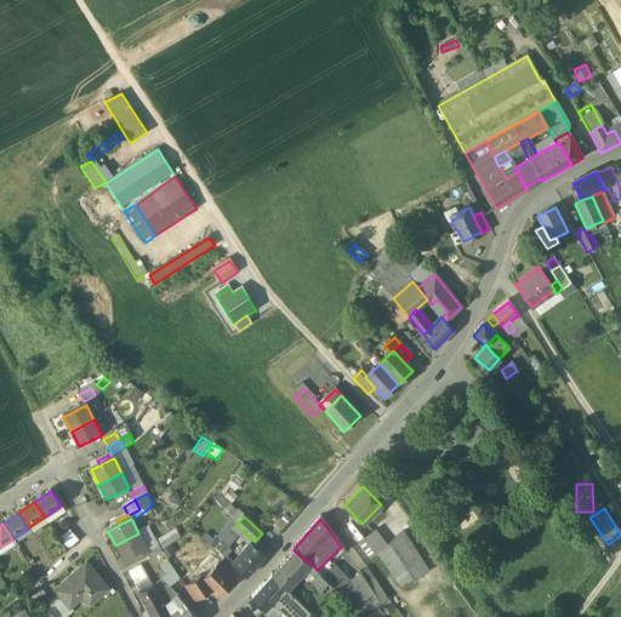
[(68,549),(79,541),(70,530),(60,538),(68,549)]
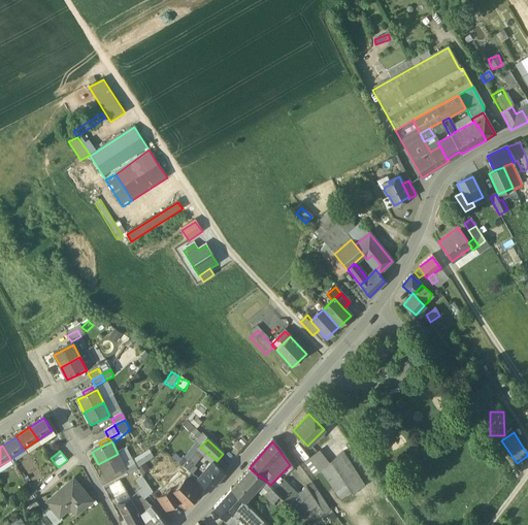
[(118,454),(98,464),(105,477),(125,466),(118,454)]
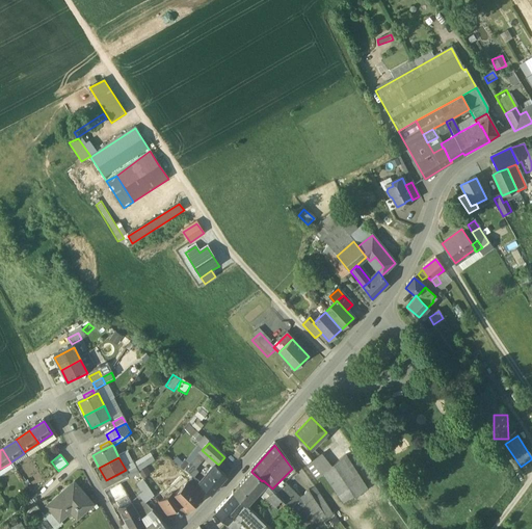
[(329,470),(319,457),(312,463),(322,476),(329,470)]
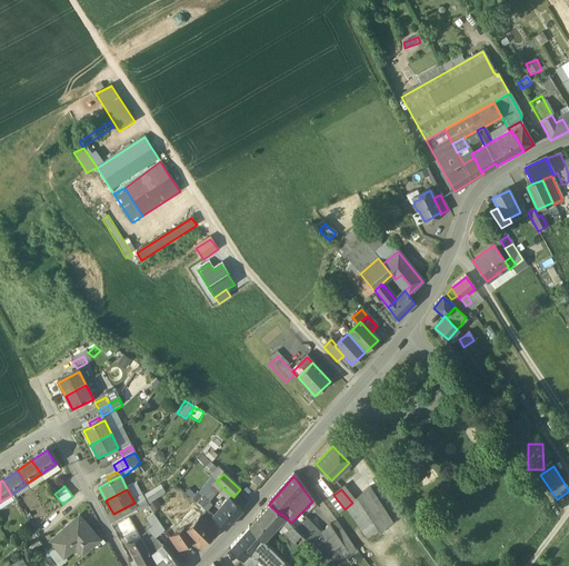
[(392,524),(370,489),(357,499),(372,522),(379,534),(392,524)]
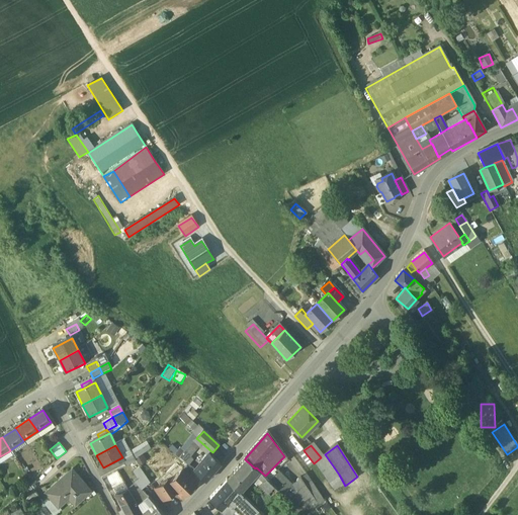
[(139,450),(132,455),(134,459),(141,454),(139,450)]
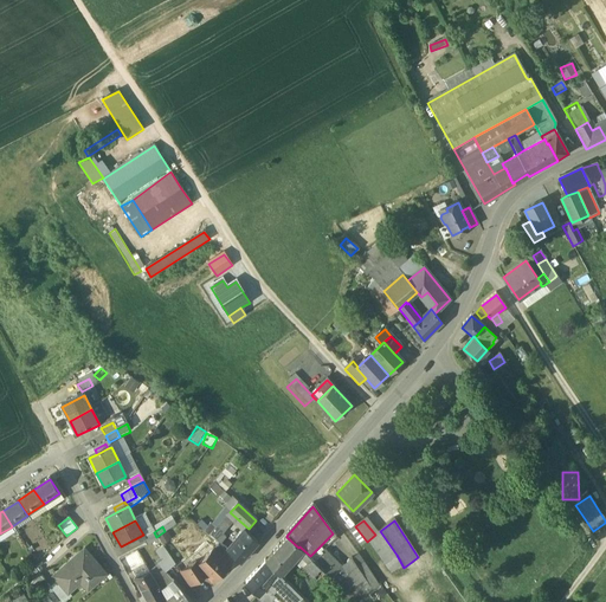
[(367,542),(355,526),(350,531),(362,545),(367,542)]
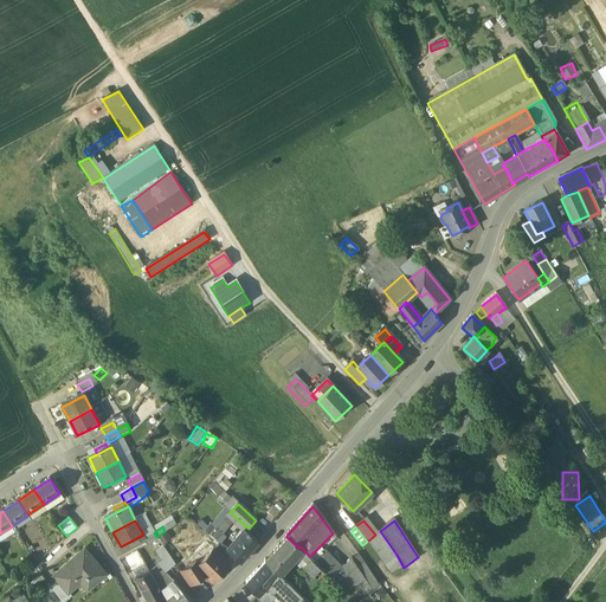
[(11,528),(0,533),(0,542),(0,543),(14,533),(11,528)]
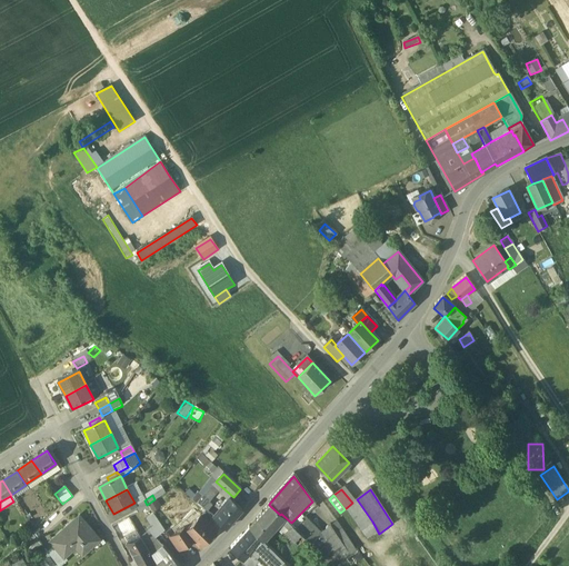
[(213,518),(226,530),(242,512),(230,499),(213,518)]
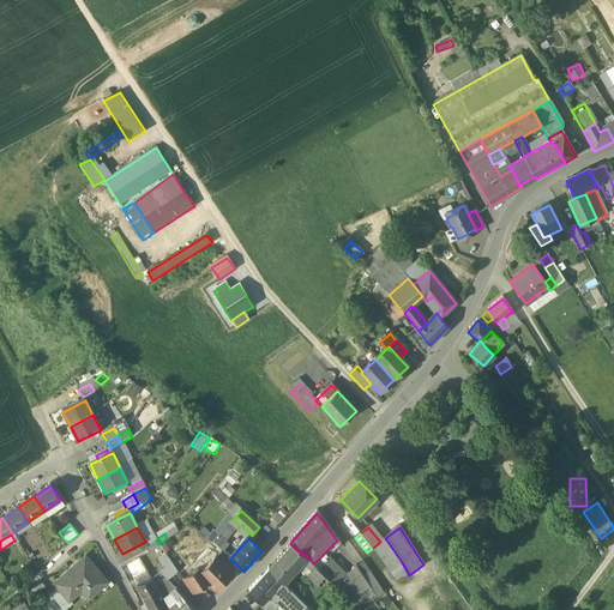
[(156,539),(145,547),(149,554),(161,548),(158,544),(156,539)]
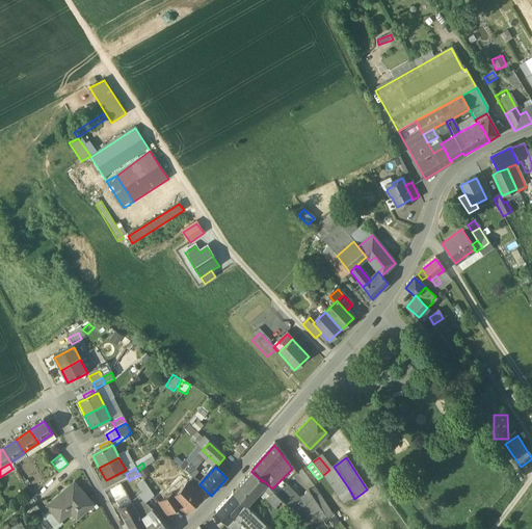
[(139,472),(143,478),(149,475),(144,469),(139,472)]
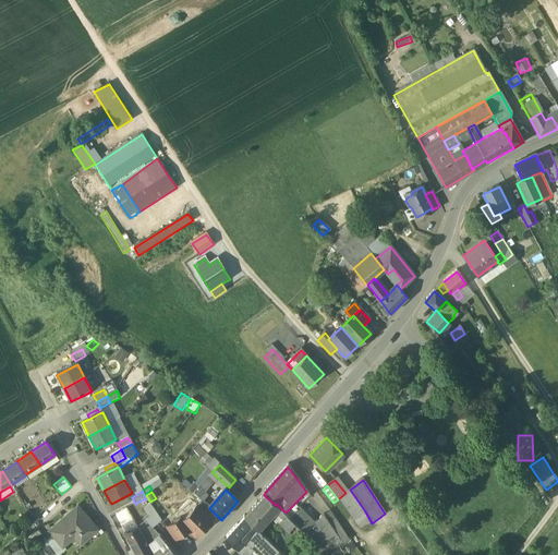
[(306,492),(286,513),(276,504),(275,505),(278,508),(286,516),(289,519),(298,511),(295,509),(310,496),(306,492)]
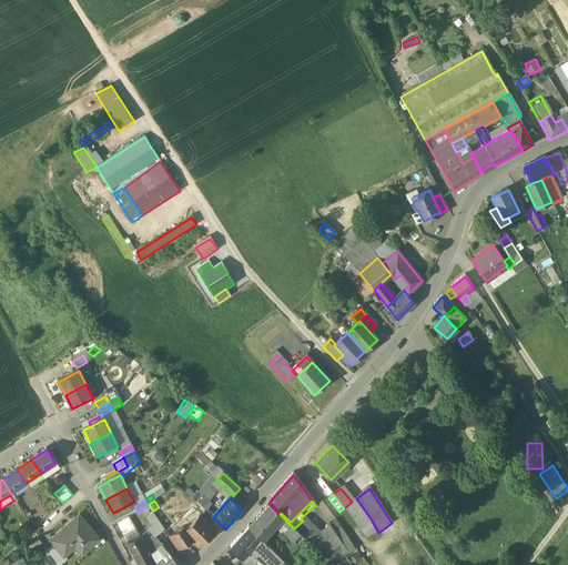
[(280,514),(269,504),(249,527),(260,538),(262,540),(279,522),(283,517),(280,514)]
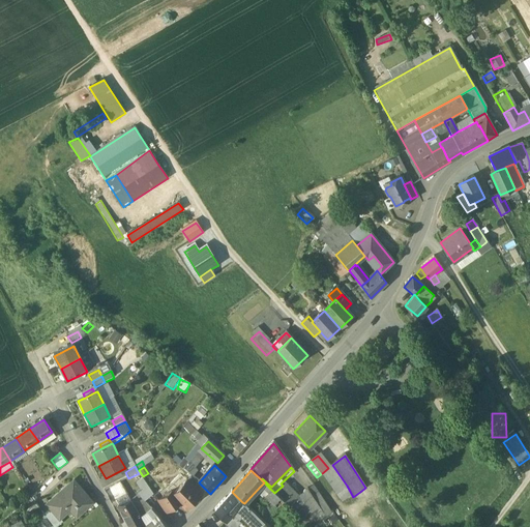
[(153,495),(142,479),(136,484),(141,491),(137,494),(144,502),(153,495)]
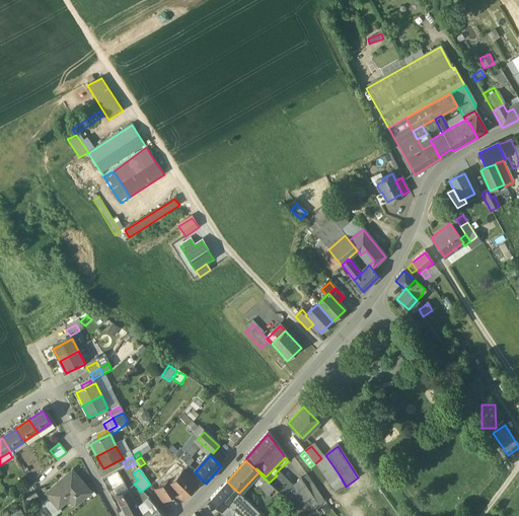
[(89,493),(71,471),(46,494),(50,498),(58,508),(68,499),(74,506),(89,493)]
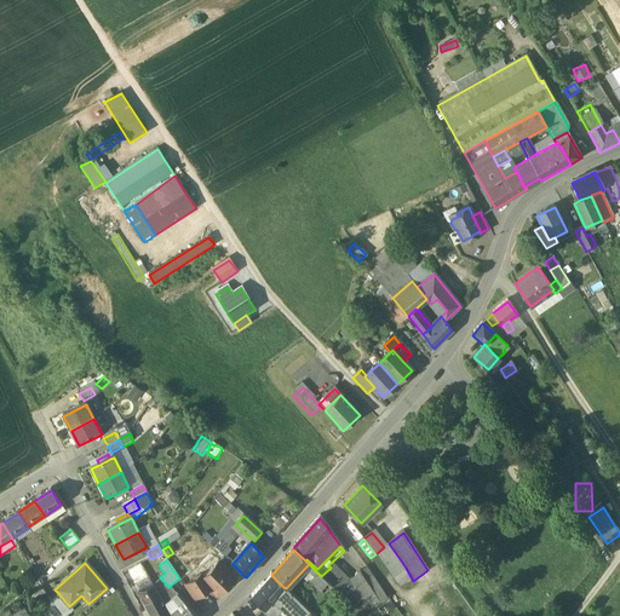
[(235,579),(218,563),(202,580),(218,596),(235,579)]
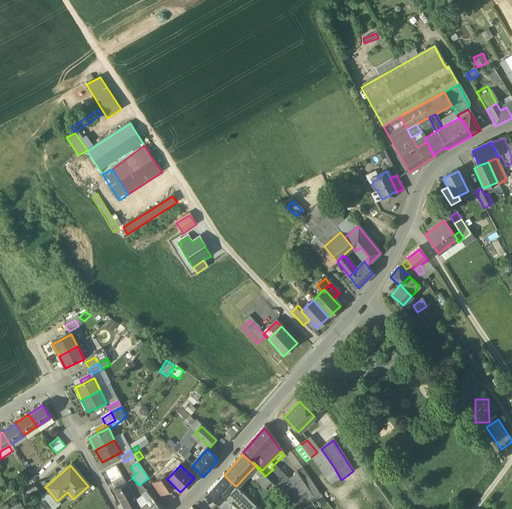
[(255,466),(251,470),(259,477),(262,473),(255,466)]
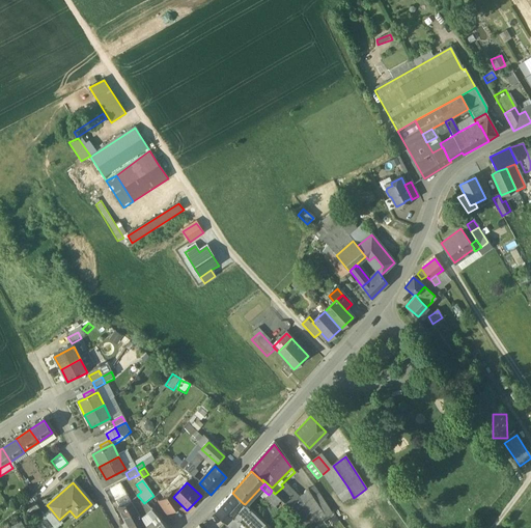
[(285,484),(275,494),(284,502),(289,508),(299,499),(300,499),(285,484)]
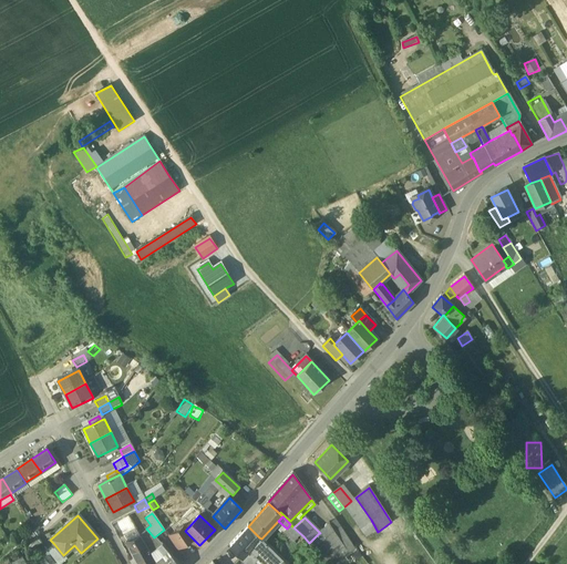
[(336,521),(329,525),(341,543),(347,552),(349,554),(354,550),(336,521)]
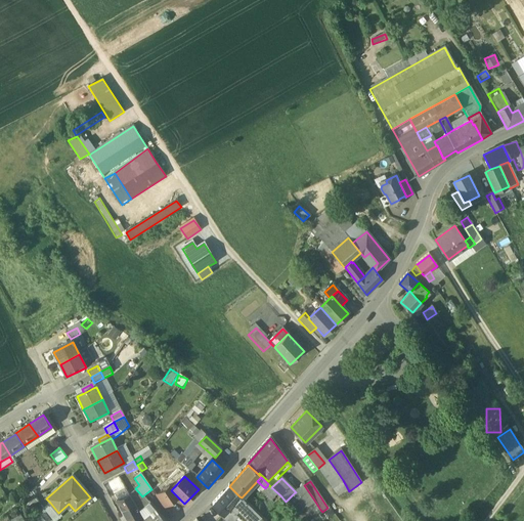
[(265,488),(262,491),(266,496),(273,503),(280,495),(271,487),(268,484),(265,488)]
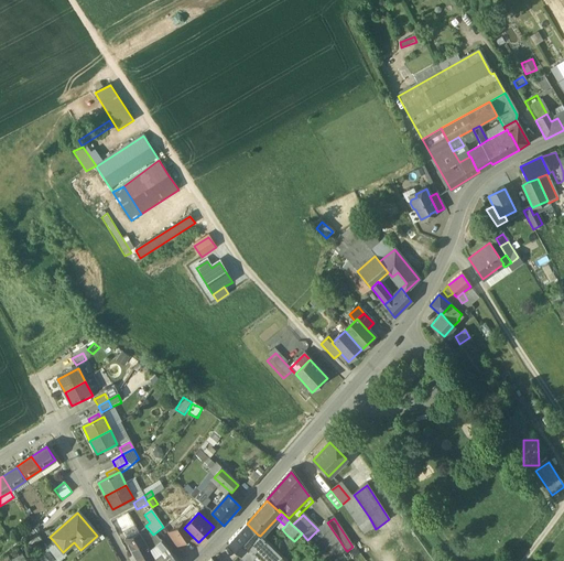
[(307,540),(321,560),(323,560),(326,557),(323,551),(332,546),(339,540),(327,522),(318,530),(317,530),(307,540)]
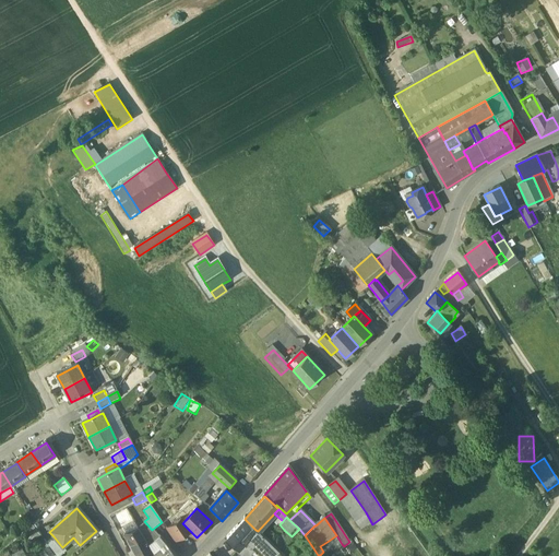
[(256,530),(245,519),(225,539),(237,549),(256,530)]
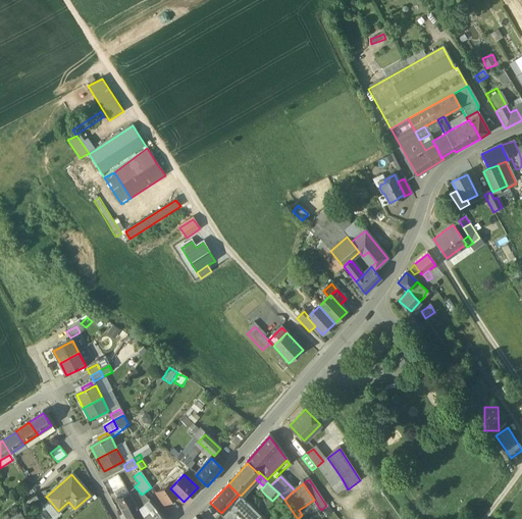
[(175,498),(166,487),(156,495),(163,506),(175,498)]
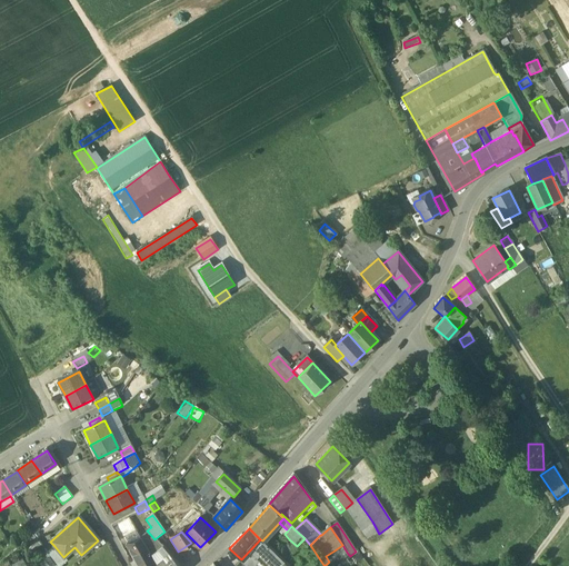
[(157,565),(140,539),(132,543),(133,545),(128,547),(137,565),(157,565)]
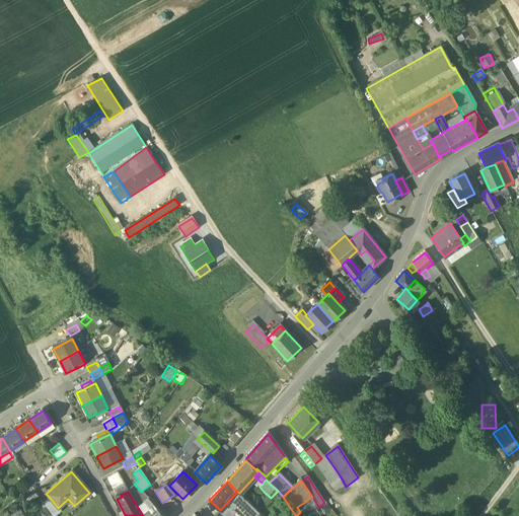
[(271,498),(264,492),(251,505),(257,511),(271,498)]
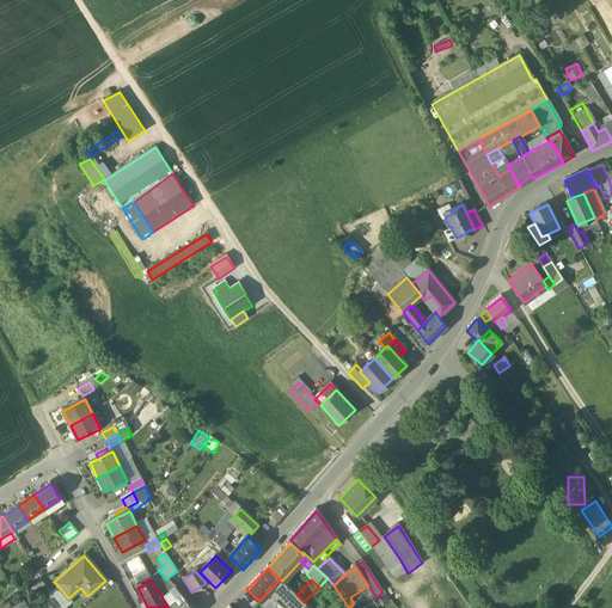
[(193,607),(169,581),(158,588),(170,607),(193,607)]
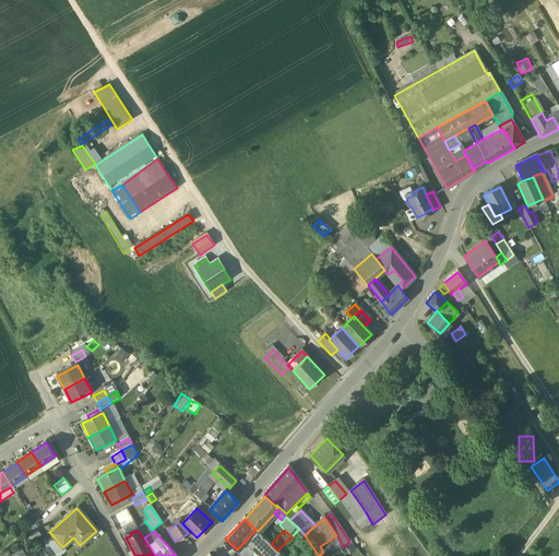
[(336,535),(329,541),(334,549),(342,544),(336,535)]
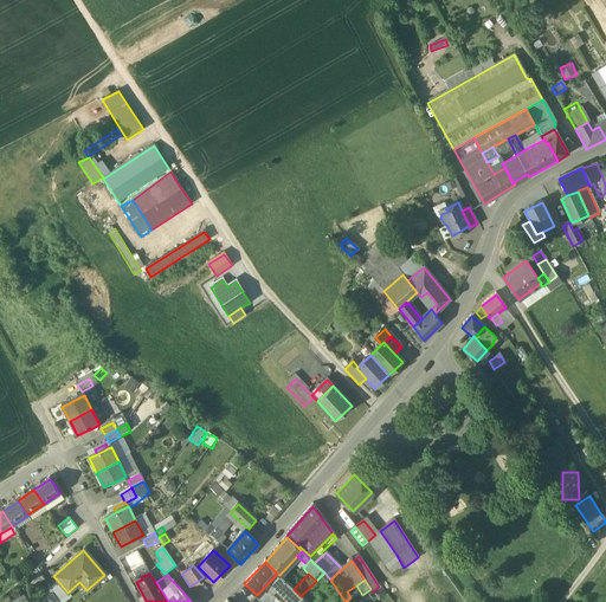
[(68,593),(58,581),(50,588),(59,601),(65,601),(71,596),(68,593)]
